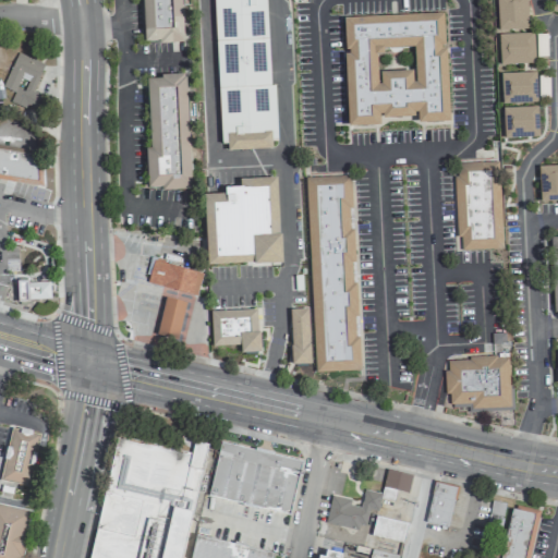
[(141,0),(143,45),(182,43),(180,0),(141,0)]
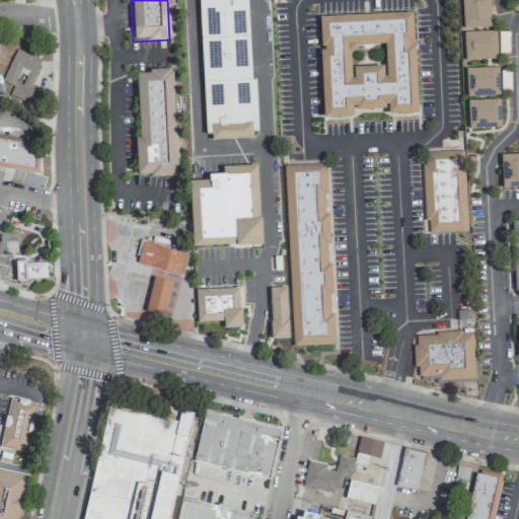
[(198,0),(205,141),(254,139),(248,0),(198,0)]
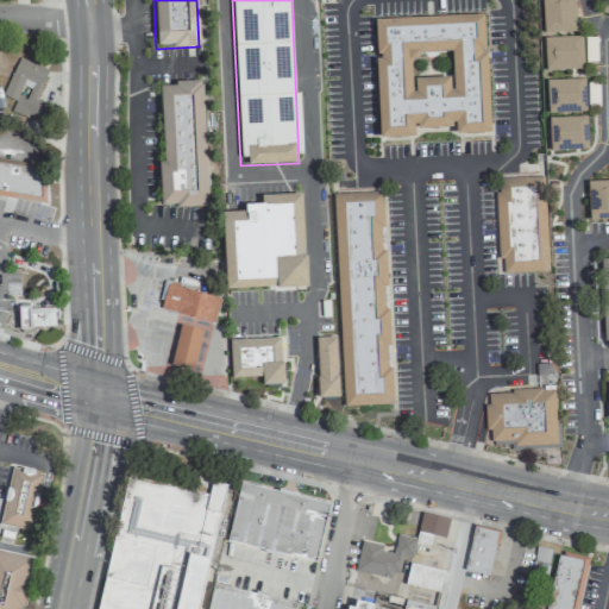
[(576,33),(575,0),(540,0),(542,35),(576,33)]
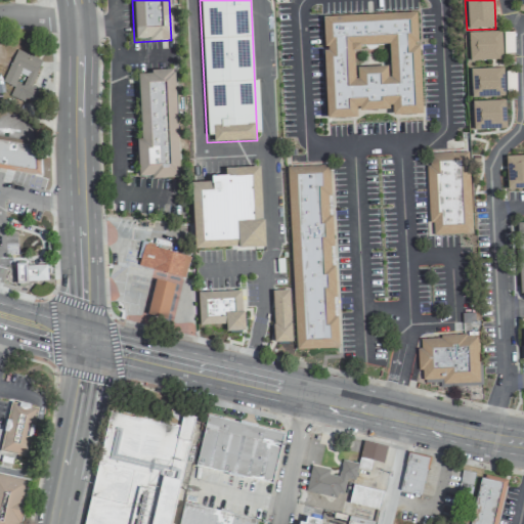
[(328,17),(416,14),(420,114),(332,118),(328,17)]
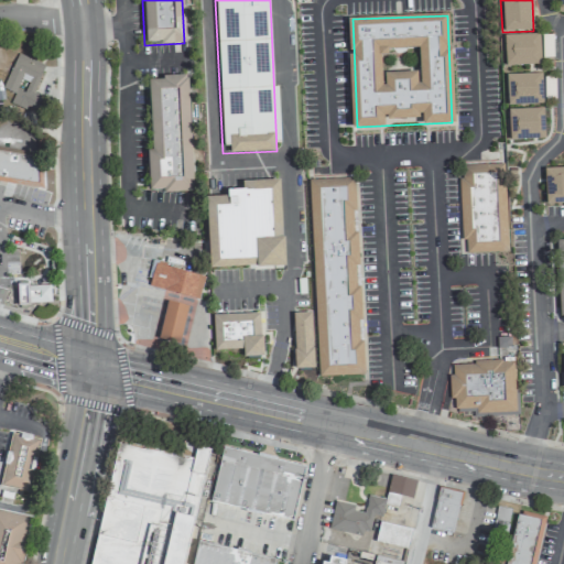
[(505,66),(540,65),(539,34),(503,35),(505,66)]
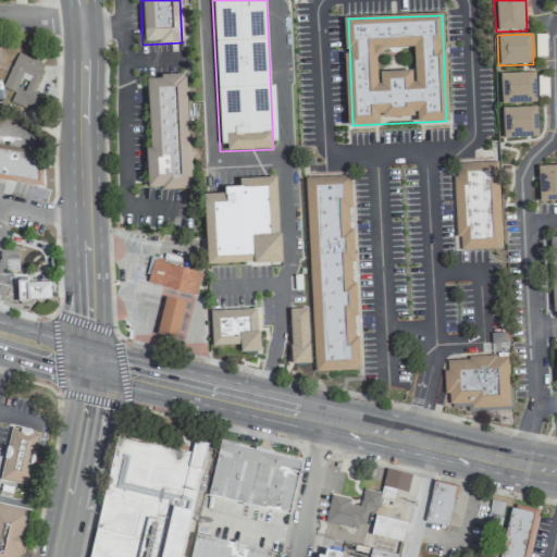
[(3,88),(14,91),(10,102),(38,112),(45,96),(33,91),(44,63),(15,53),(3,88)]
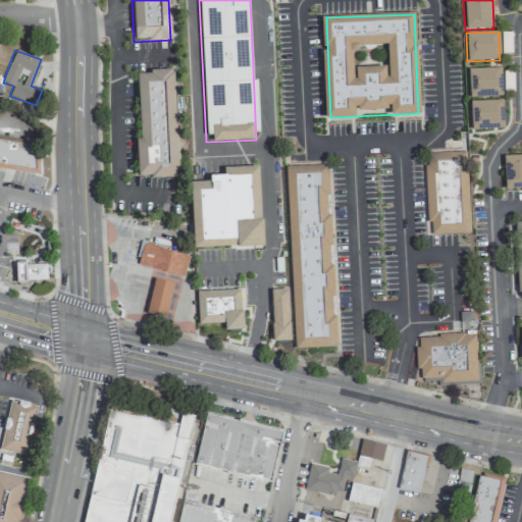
[(468,69),(469,98),(502,97),(501,68),(468,69)]
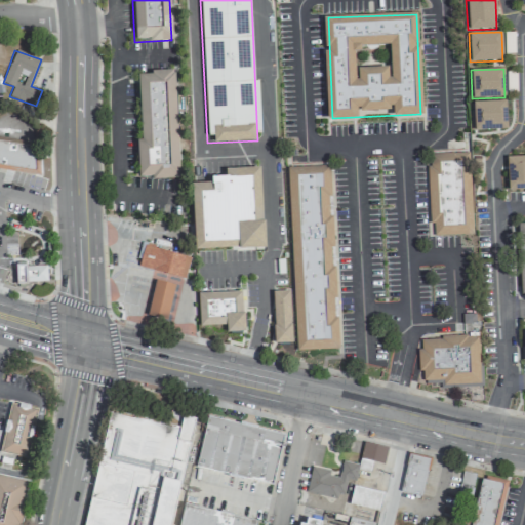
[(140,140),(136,140),(138,179),(178,177),(174,72),(137,73),(140,140)]
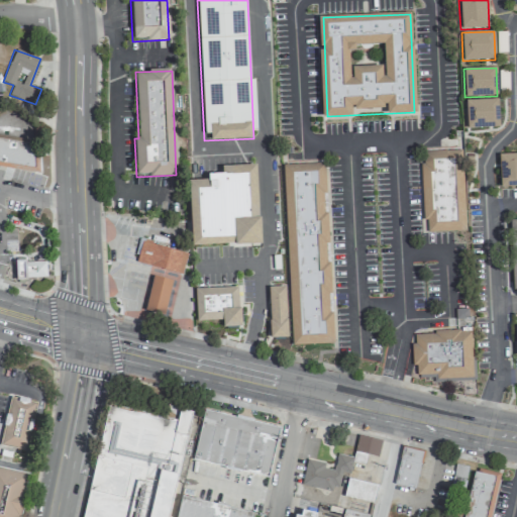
[(466,101),(467,129),(499,128),(498,99),(466,101)]
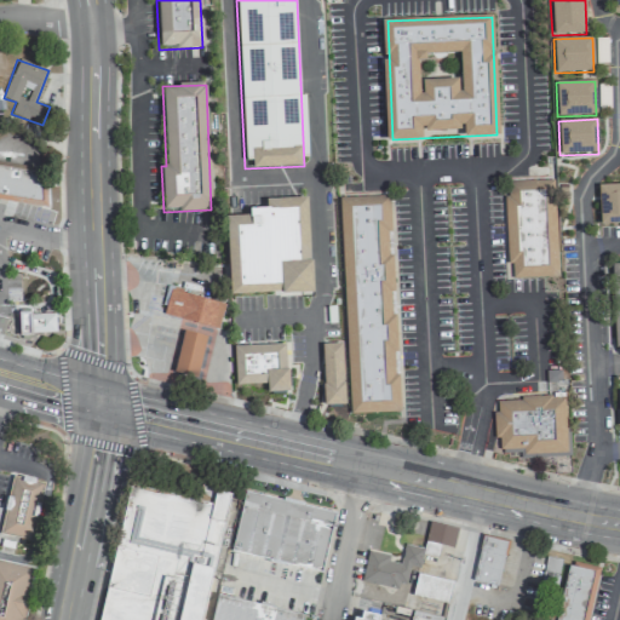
[(0,162),(0,200),(44,206),(49,170),(0,162)]
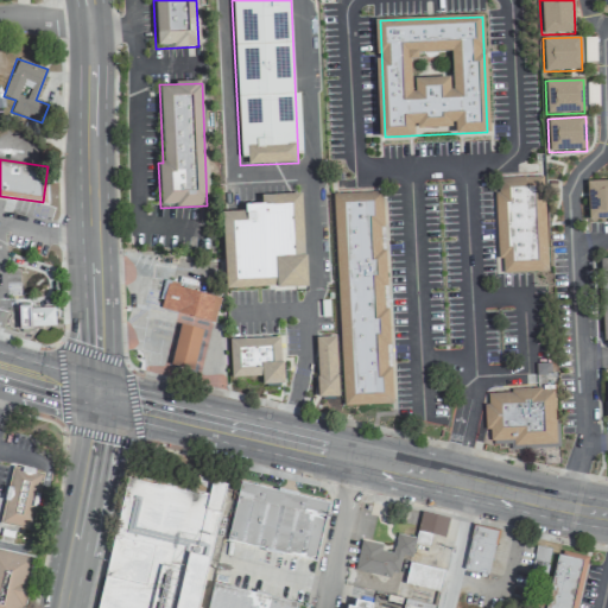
[(543,176),(494,178),(499,273),(546,271),(543,176)]
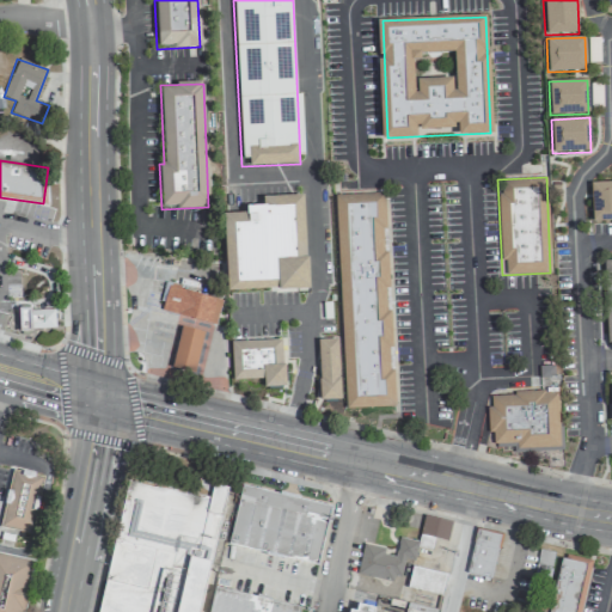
[(611,182),(591,183),(592,222),(611,221),(611,182)]
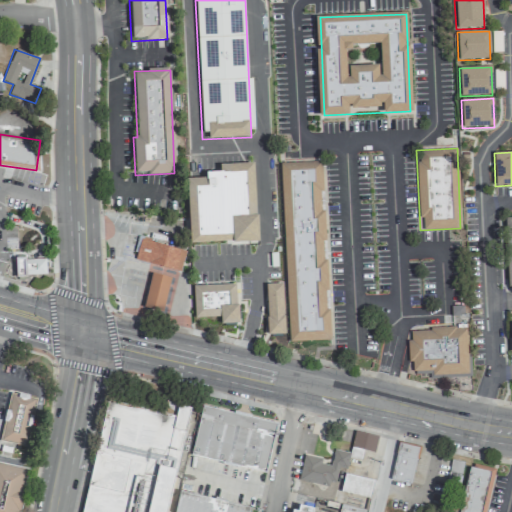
[(281,164),(324,162),(333,340),(291,344),(281,164)]
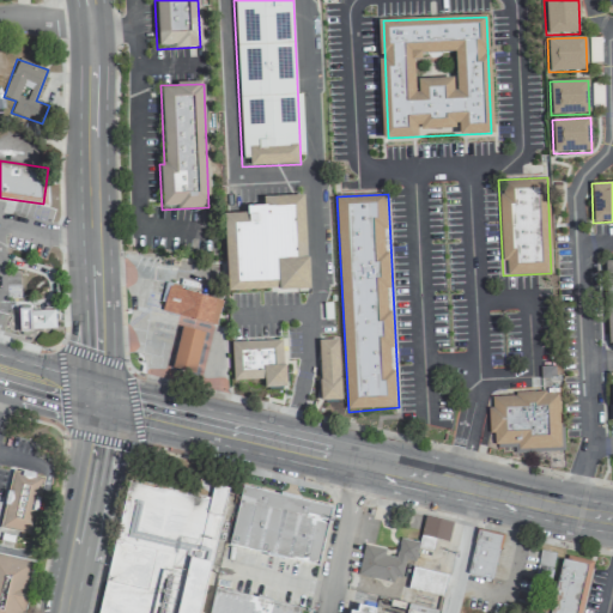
[(226,292),(308,290),(304,196),(262,198),(262,207),(247,207),(247,213),(223,214),(226,292)]
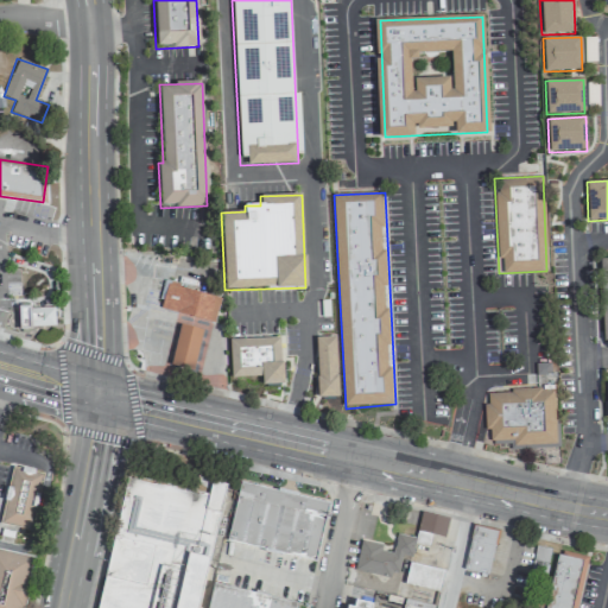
[(214,322),(220,297),(164,283),(157,308),(214,322)]
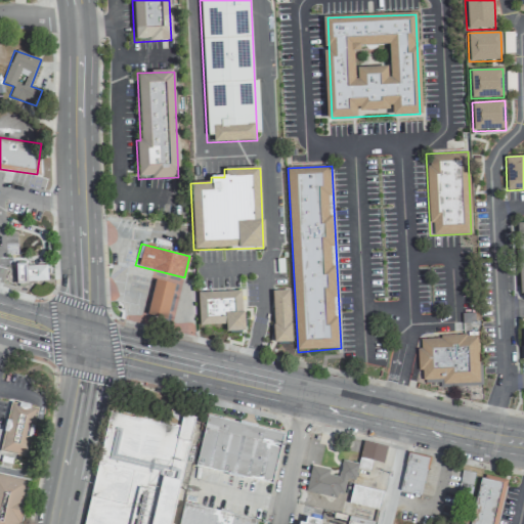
[(46,265),(26,265),(26,263),(14,264),(15,285),(27,284),(27,281),(47,280),(46,265)]
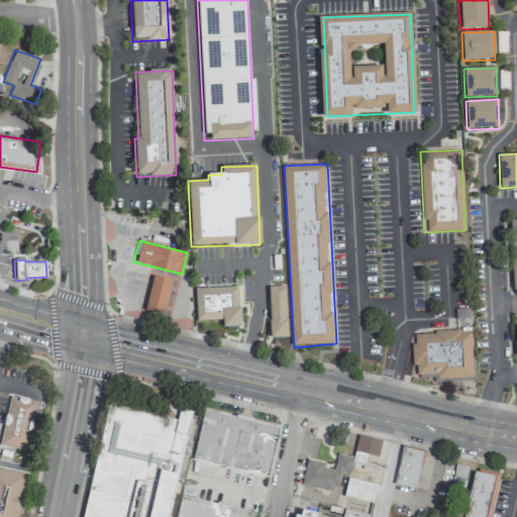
[(172,281),(152,276),(143,311),(163,316),(172,281)]
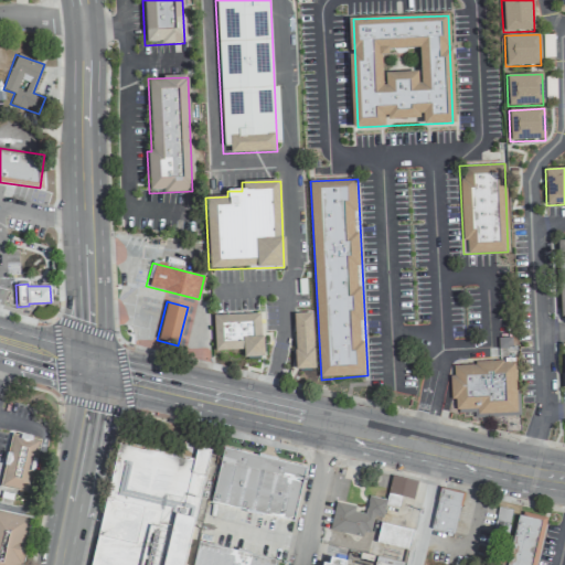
[(212,316),(214,351),(243,350),(243,358),(263,356),(260,313),(212,316)]
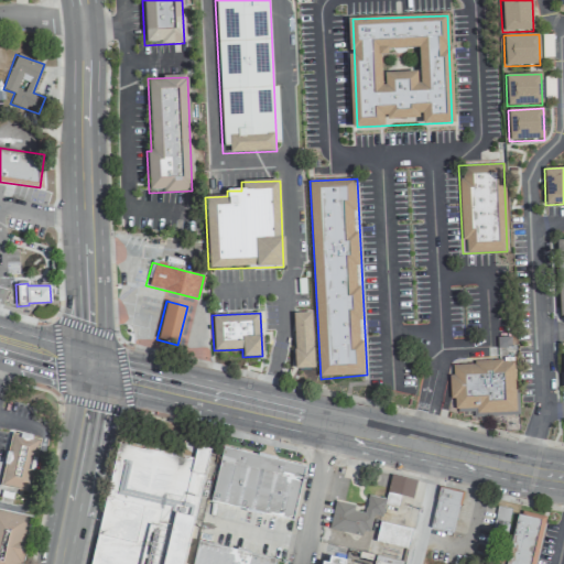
[(313,369),(311,313),(292,313),(294,369),(313,369)]
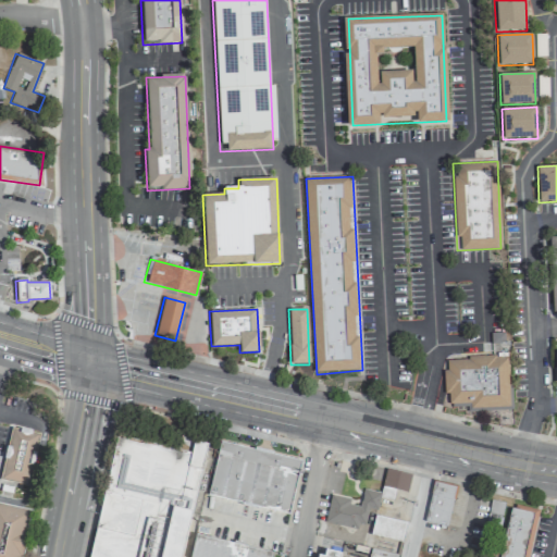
[(445,359),(509,356),(511,410),(447,415),(445,359)]
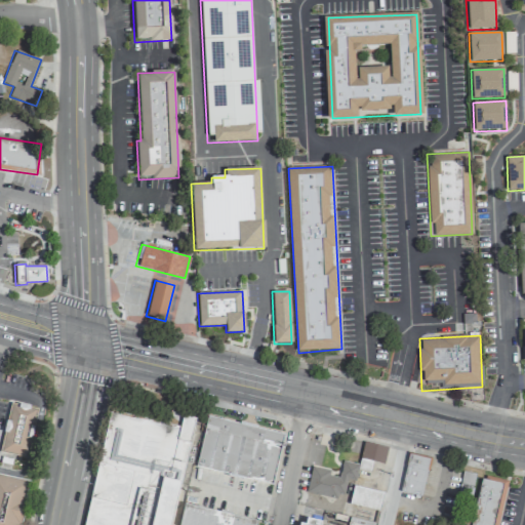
[(9,403),(0,444),(0,453),(27,459),(37,409),(9,403)]
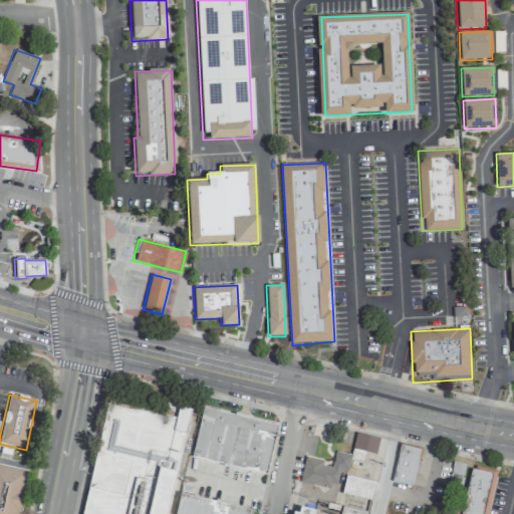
[(107,402),(80,513),(165,513),(187,420),(107,402)]
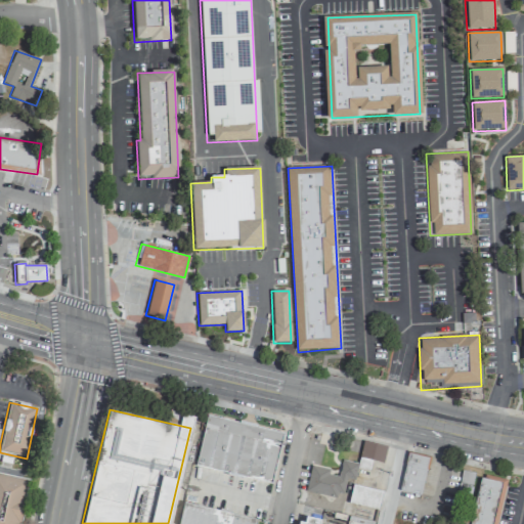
[(207,415),(195,465),(270,483),(281,433),(207,415)]
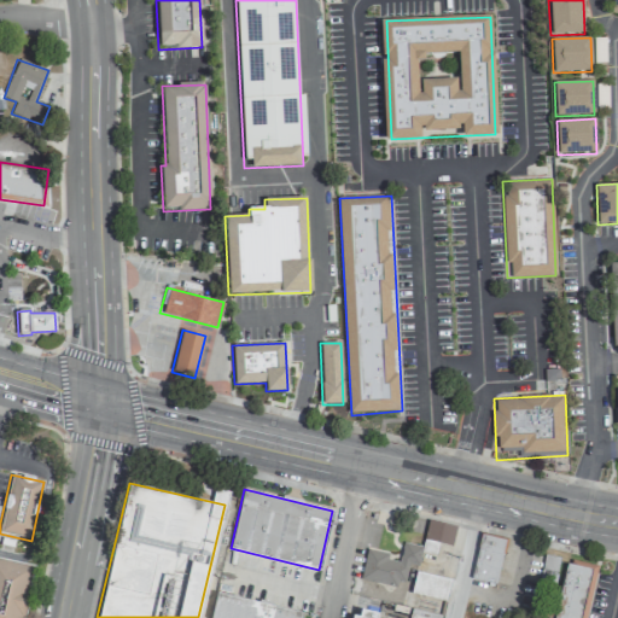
[(435,543),(452,546),(455,525),(427,522),(424,542),(435,543)]
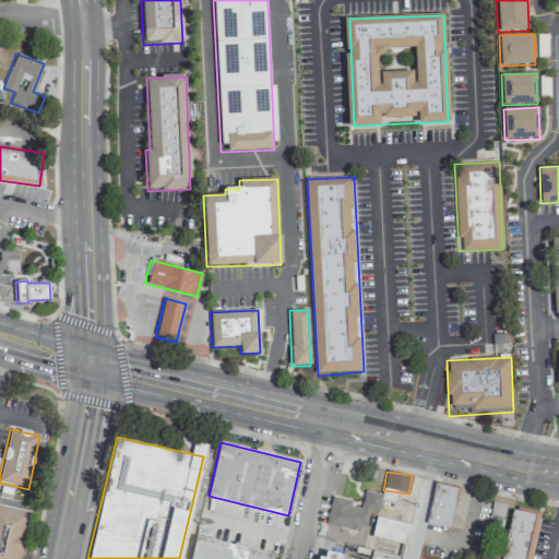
[(435,483),(456,488),(449,528),(425,523),(435,483)]
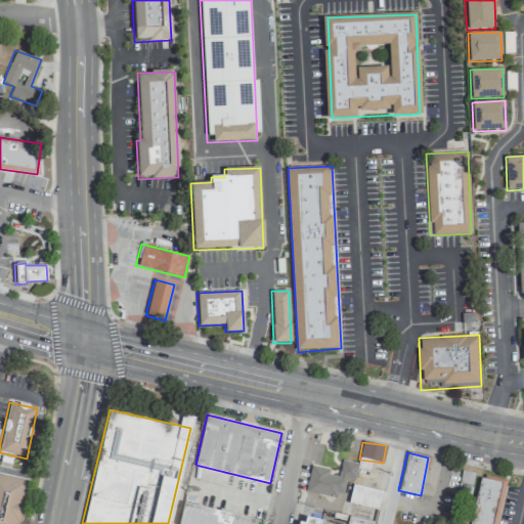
[(344,478),(353,480),(357,464),(341,461),(338,476),(329,475),(330,469),(310,466),(305,491),(340,498),(344,478)]
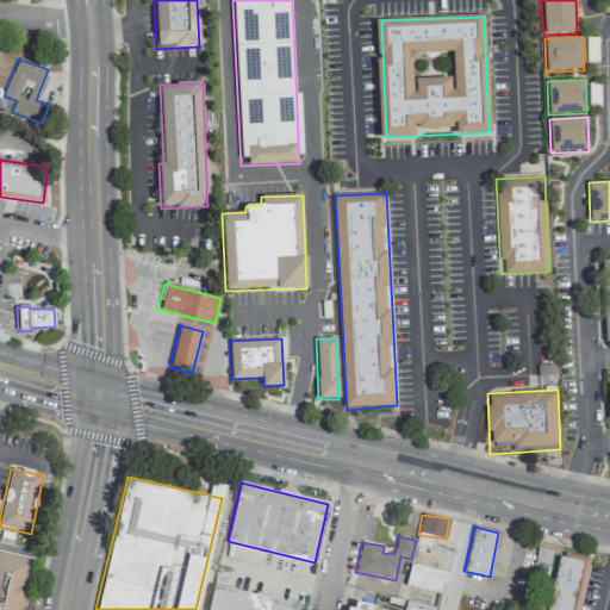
[(0,609),(0,552),(33,560),(22,609),(0,609)]
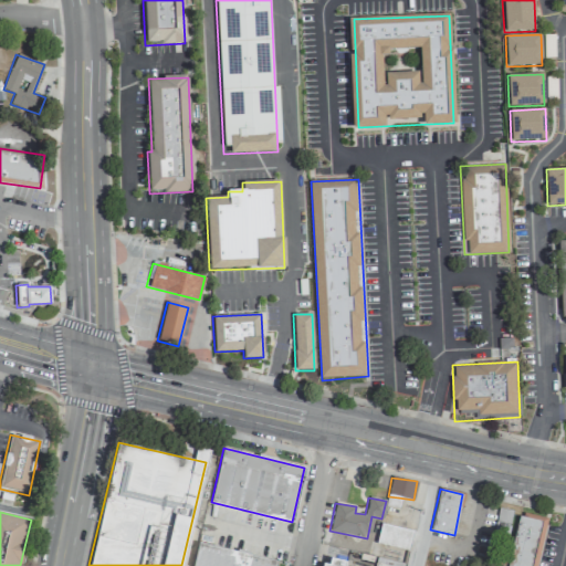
[(517,514),(504,565),(534,565),(545,521),(517,514)]
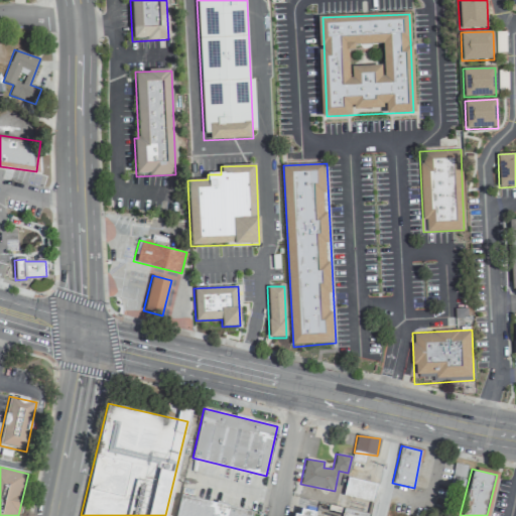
[(377,485),(348,477),(343,495),(372,502),(377,485)]
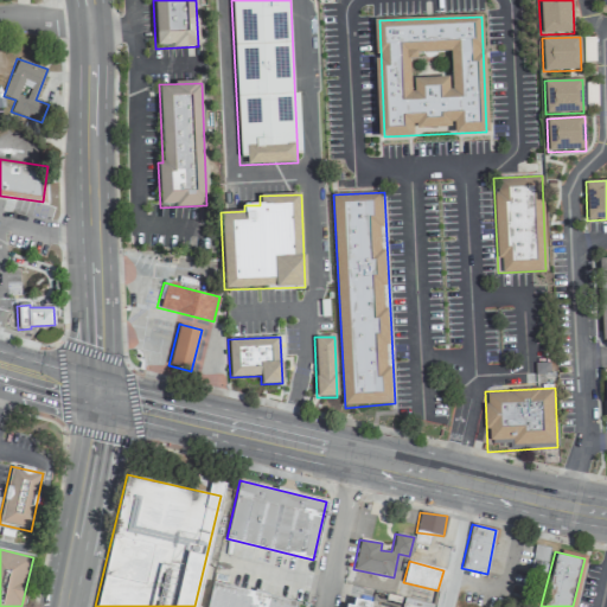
[(294,606),(295,604),(212,582),(204,606),(294,606)]
